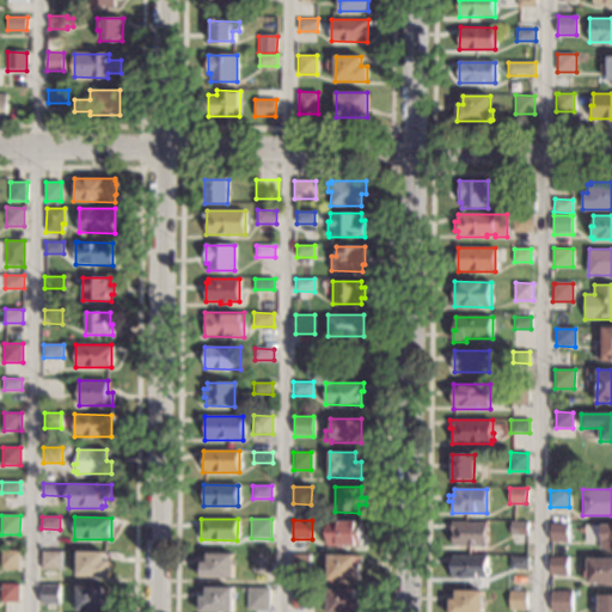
[(361,546),(326,545),(326,520),(361,521),(361,546)]
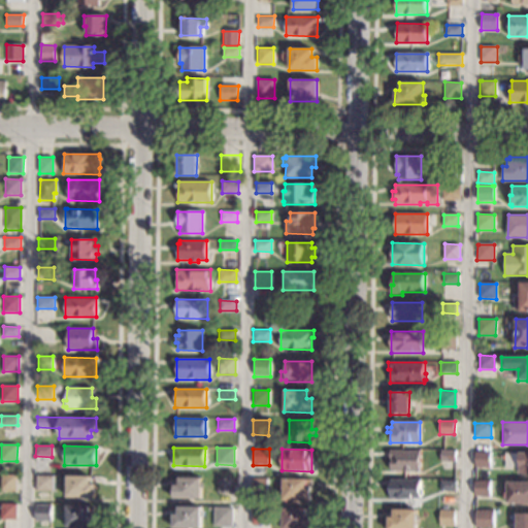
[(420,470),(390,470),(390,459),(386,459),(386,451),(390,451),(390,450),(420,450),(420,470)]
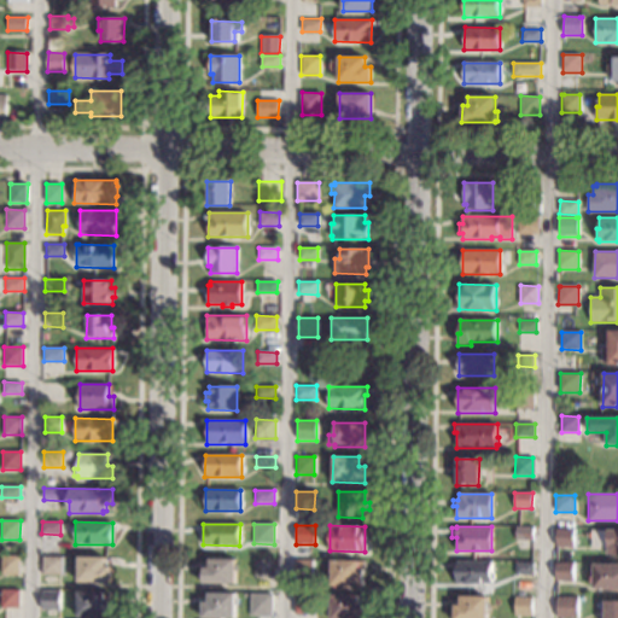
[(532,541),(516,541),(516,528),(532,528),(532,541)]
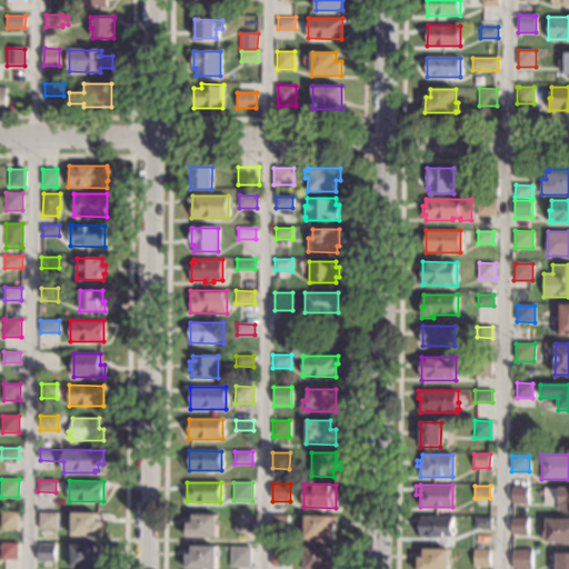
[(528,505),(512,505),(512,487),(528,487),(528,505)]
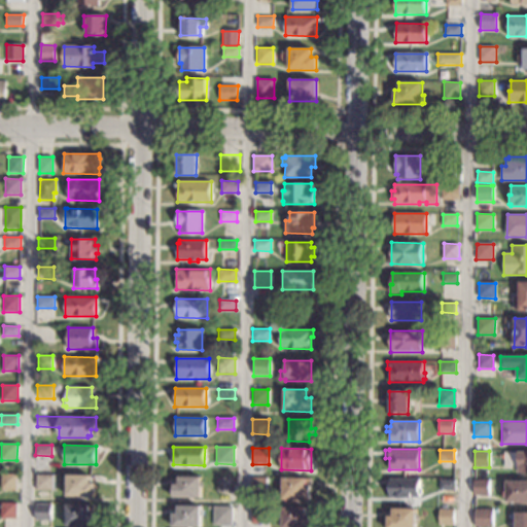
[(526,473),(518,473),(519,452),(526,452),(526,473)]
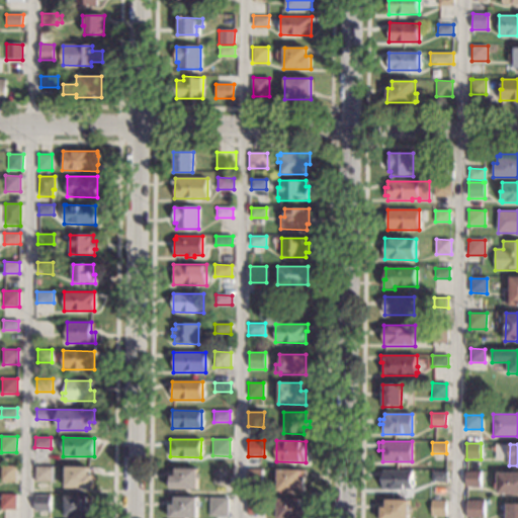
[(16,482),(1,482),(1,466),(17,466),(16,482)]
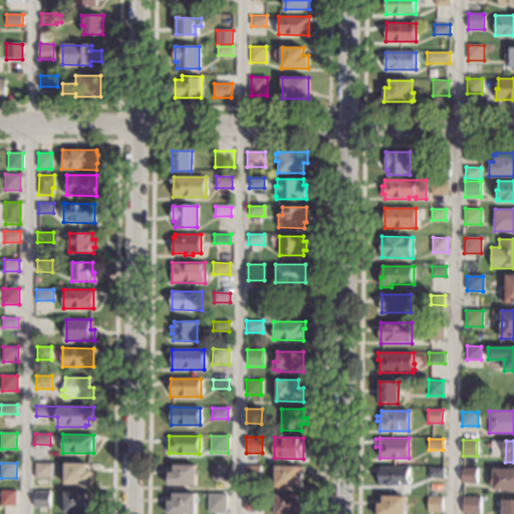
[(51,478),(35,478),(35,463),(51,463),(51,478)]
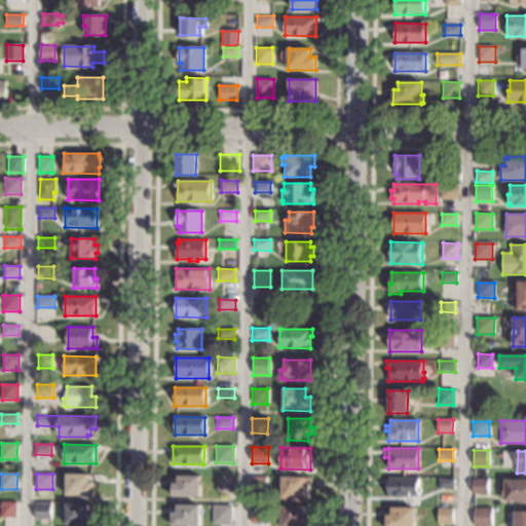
[(89,482),(95,482),(95,495),(67,495),(67,475),(89,475),(89,482)]
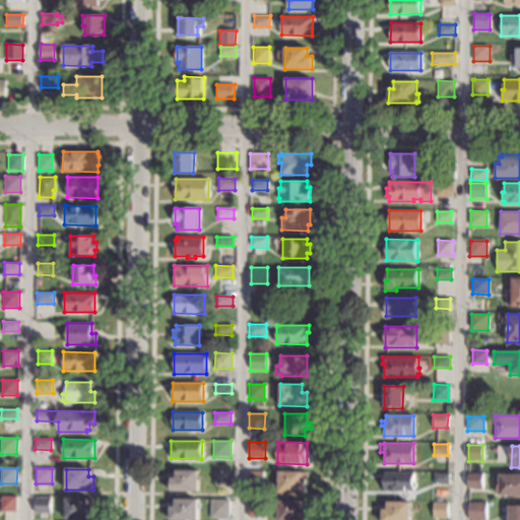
[(198,492),(171,492),(171,477),(176,478),(176,470),(198,470),(198,492)]
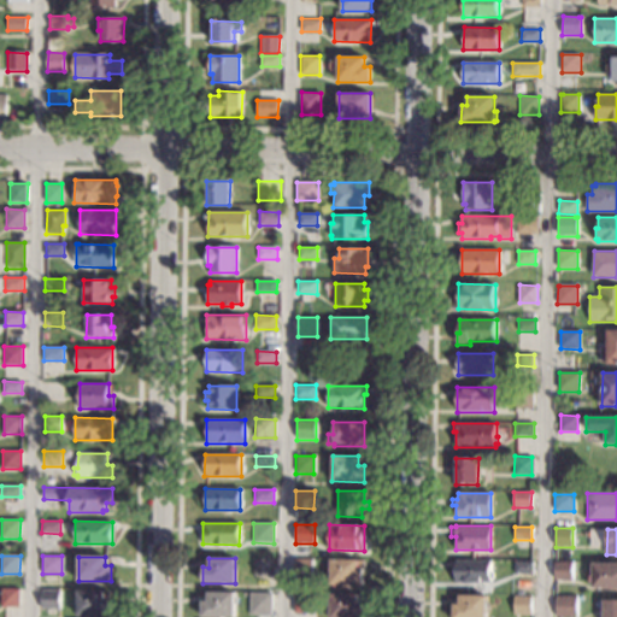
[(272,576),(253,576),(253,559),(272,559),(272,576)]
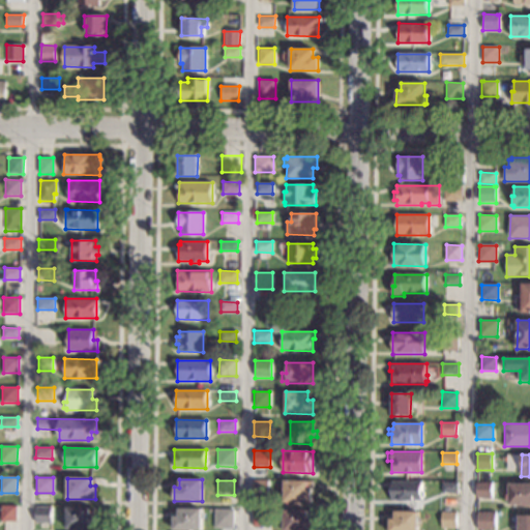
[(268,496),(253,496),(253,480),(268,480),(268,496)]
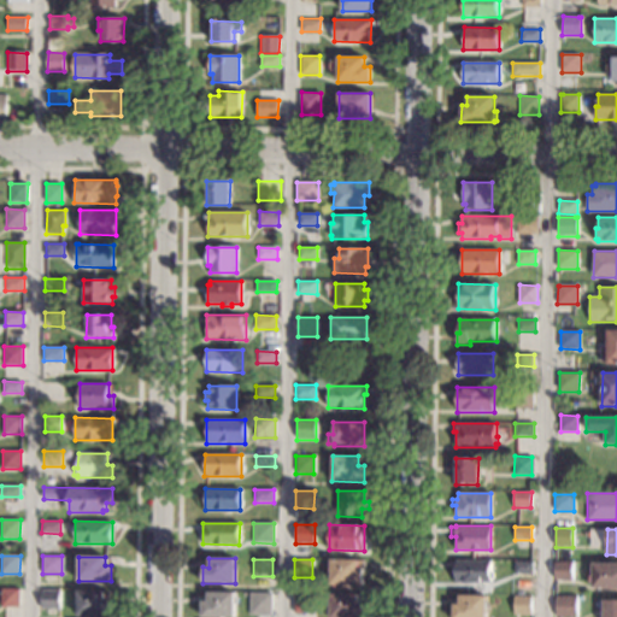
[(492,582),(454,582),(454,559),(492,560),(492,582)]
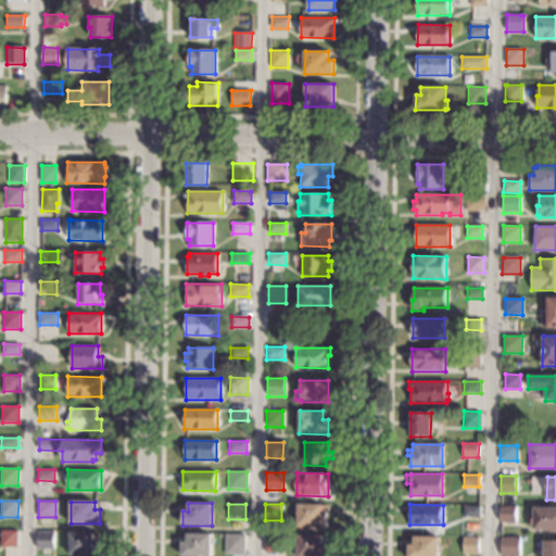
[(328,528),(298,528),(298,505),(328,505),(328,528)]
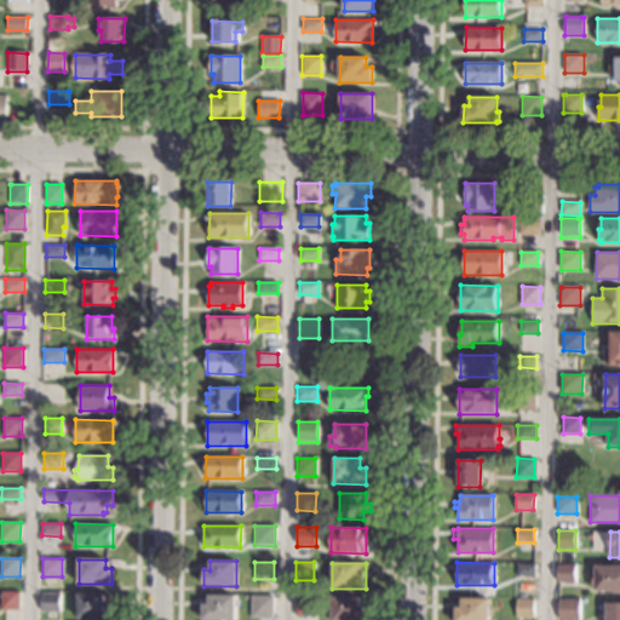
[(535,577),(516,577),(516,563),(535,564),(535,577)]
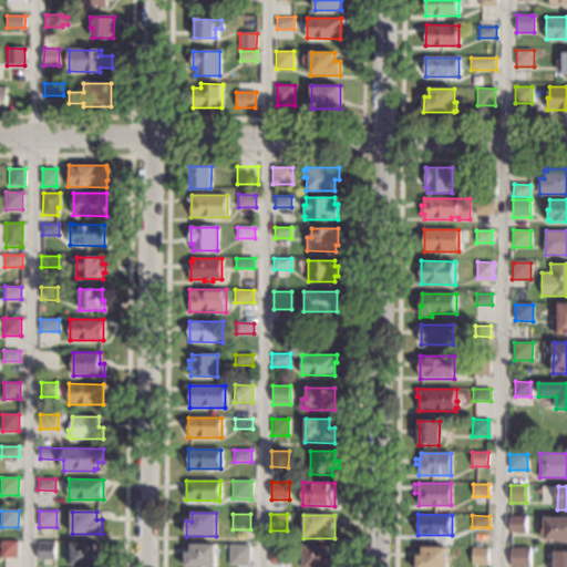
[(526,533),(511,533),(511,517),(526,517),(526,533)]
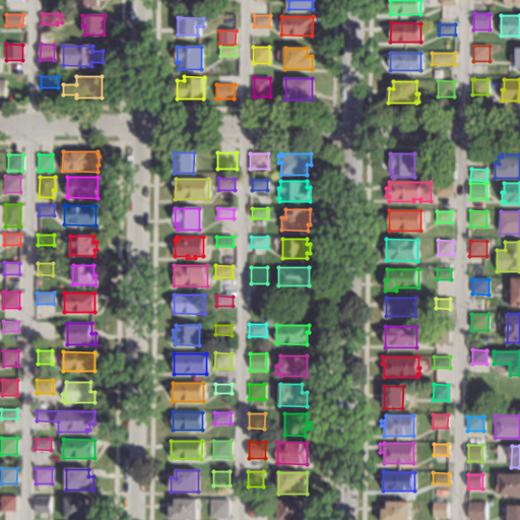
[(519,495),(502,495),(502,474),(519,474),(519,495)]
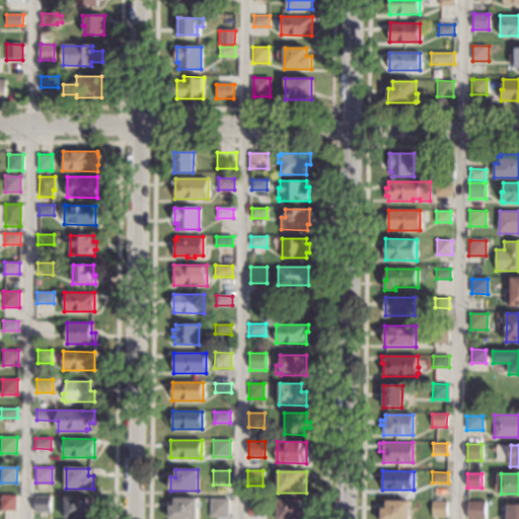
[(16,511),(1,510),(1,496),(16,496),(16,511)]
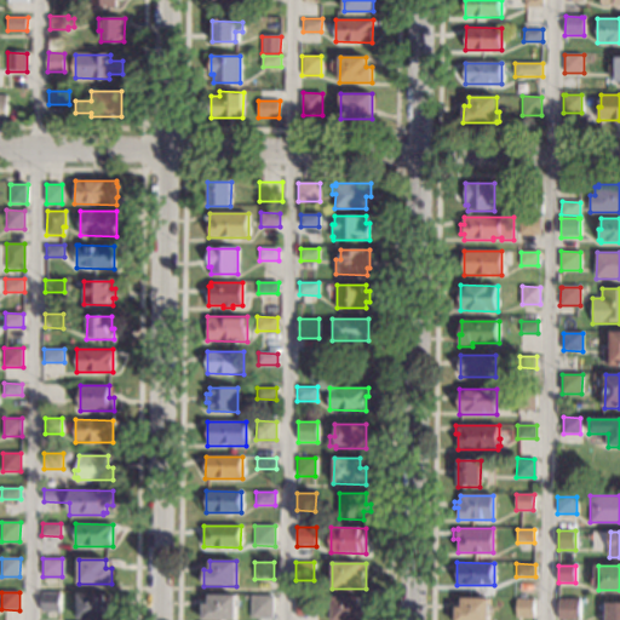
[(61,612),(40,612),(41,592),(61,592),(61,612)]
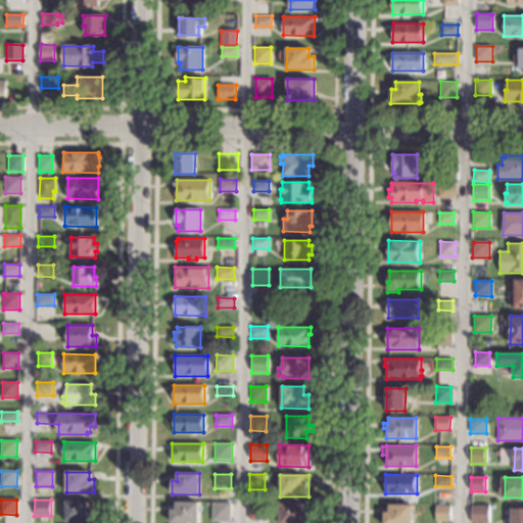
[(89,509),(93,509),(93,522),(66,522),(66,502),(89,502),(89,509)]
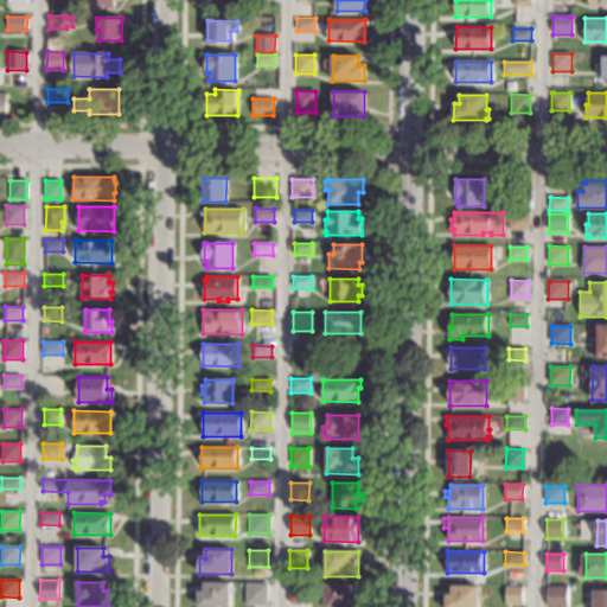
[(231,583),(231,606),(199,606),(199,592),(204,592),(204,583),(231,583)]
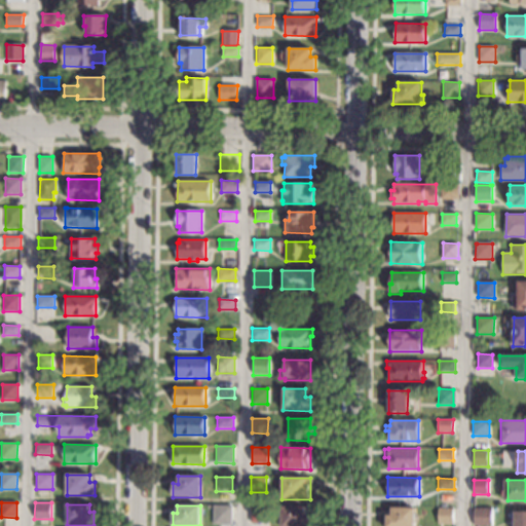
[(268,523),(251,523),(251,505),(268,505),(268,523)]
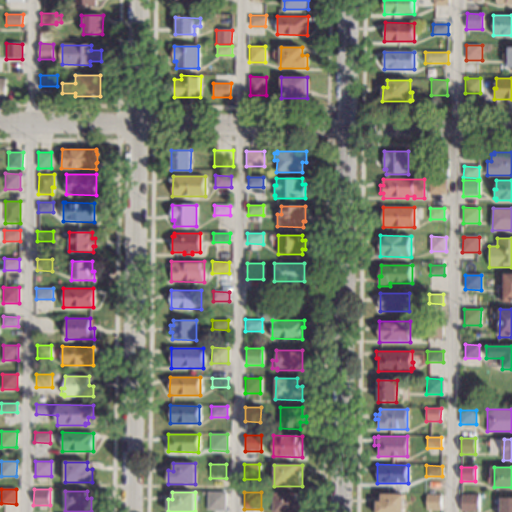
[(225,510),(207,510),(207,493),(225,493),(225,510)]
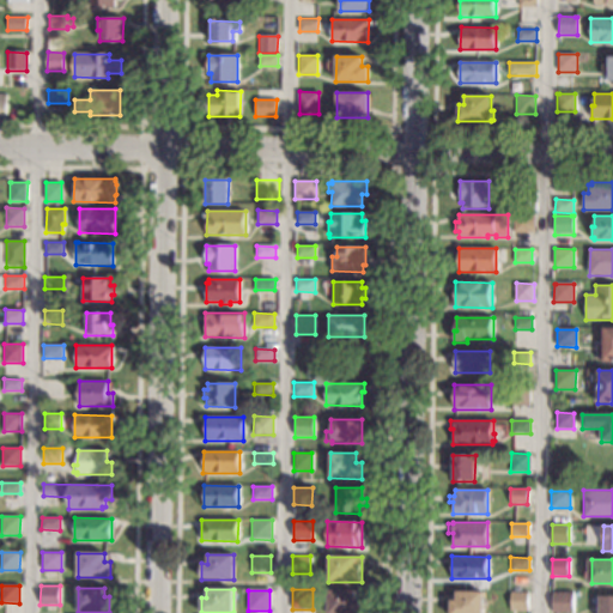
[(354,599),(362,600),(362,612),(328,612),(328,590),(354,590),(354,599)]
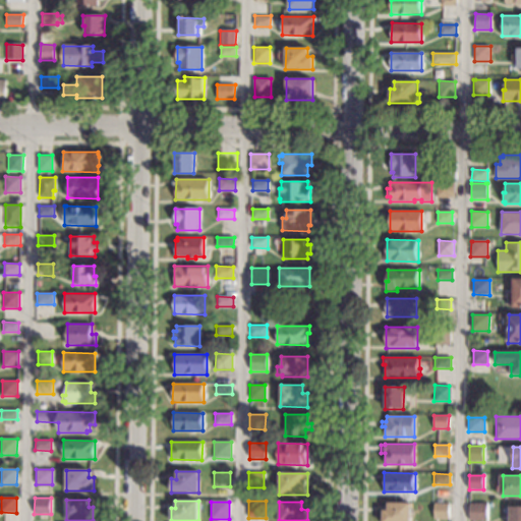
[(410,520),(383,520),(383,510),(389,510),(389,503),(410,503),(410,520)]
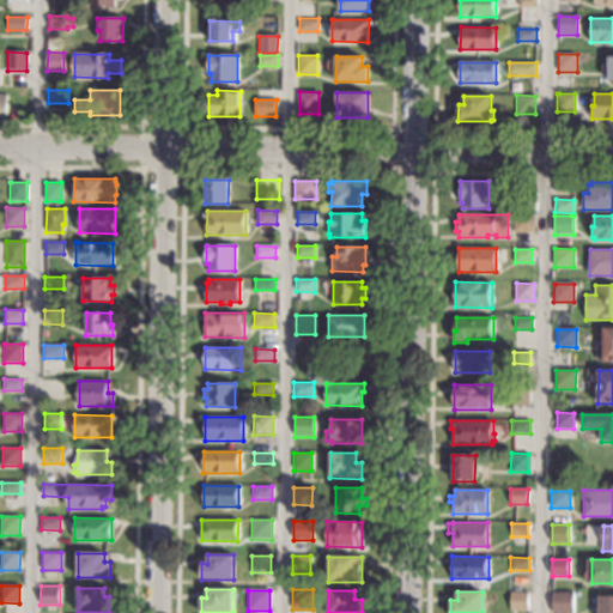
[(527,611),(510,611),(510,593),(528,594),(527,611)]
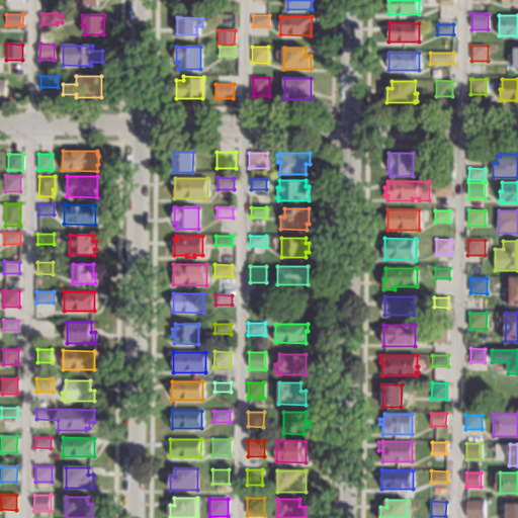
[(484,517),(466,517),(466,502),(484,502),(484,517)]
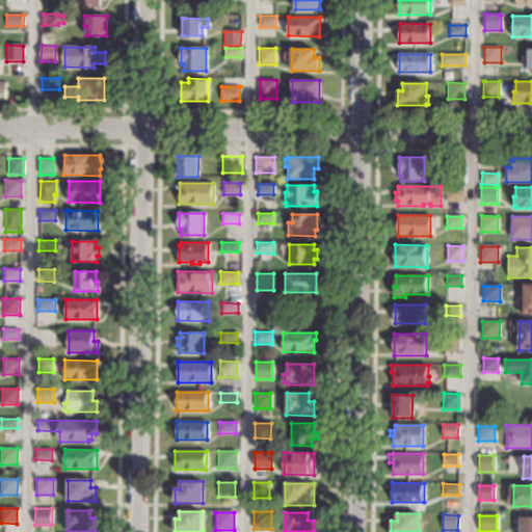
[(531,531),(520,531),(521,517),(531,517),(531,531)]
